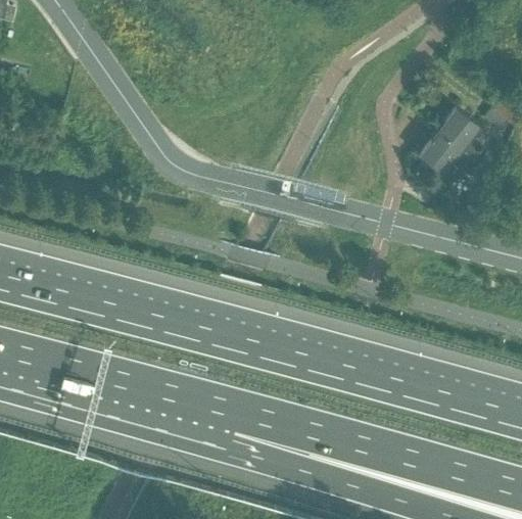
[(6,6),(7,0),(0,0),(0,19),(11,22),(14,8),(6,6)]
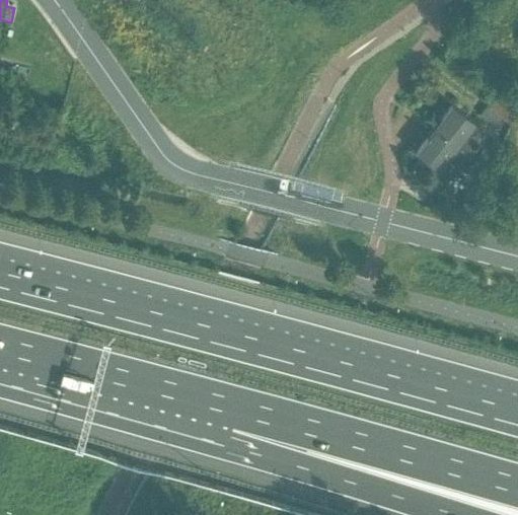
[(466,136),(475,125),(452,106),(433,130),(462,153),(471,160),(482,147),(466,136)]
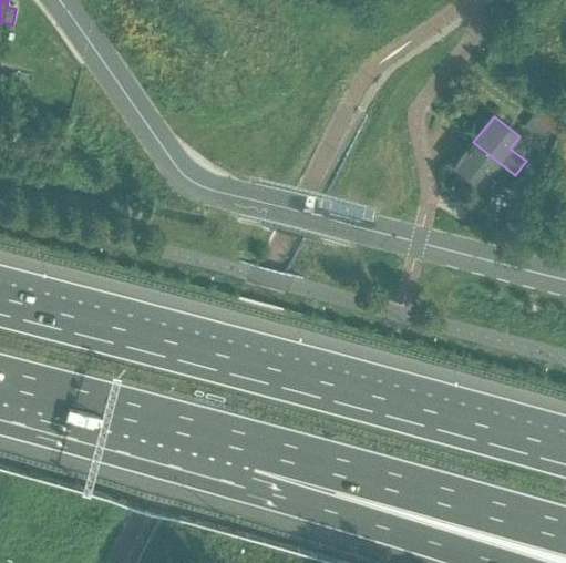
[(497,178),(505,167),(473,142),(454,167),(480,186),(491,173),(497,178)]
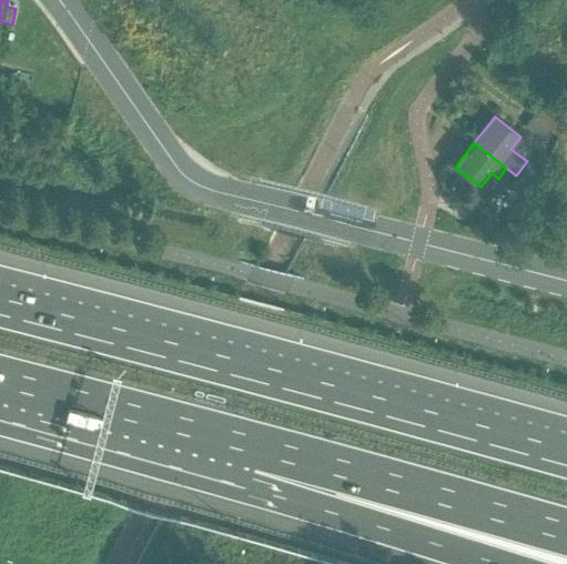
[(533,188),(542,177),(530,168),(520,179),(533,188)]
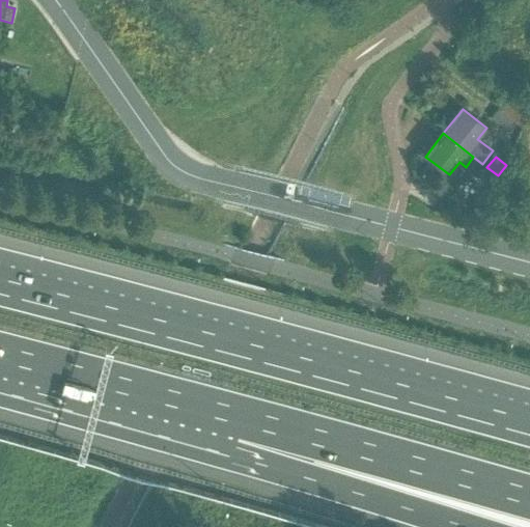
[(490,186),(498,175),(486,167),(479,177),(490,186)]
